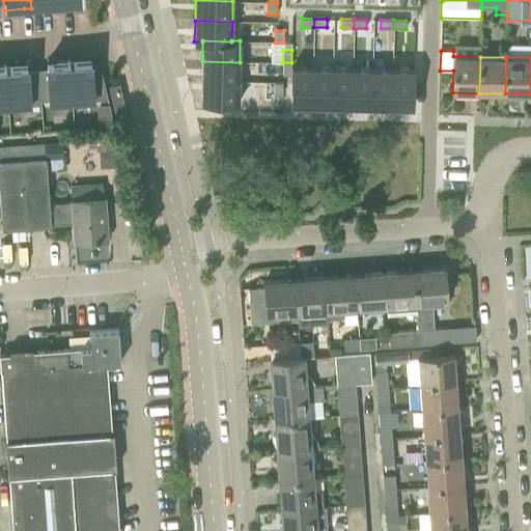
[(108,101),(100,63),(91,64),(90,59),(70,60),(68,60),(72,103),(87,102),(108,101)]
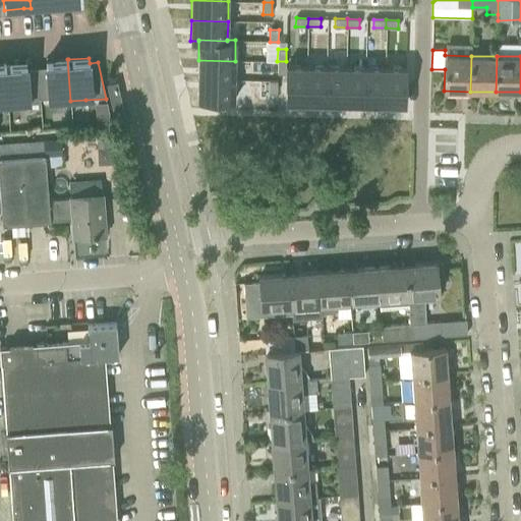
[(46,66),(37,67),(39,100),(40,100),(48,99),(49,103),(64,101),(70,101),(67,59),(46,61),(46,66)]
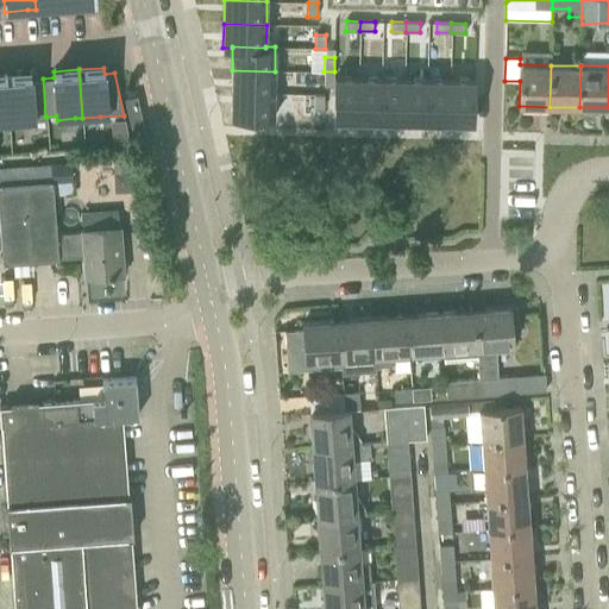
[(232,70),(231,93),(274,94),(275,71),(232,70)]
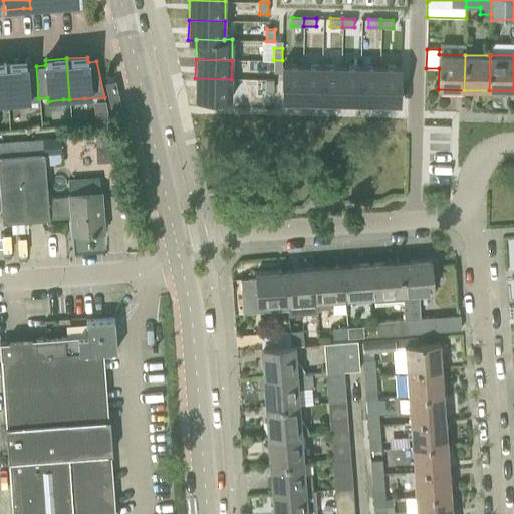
[(273,60),(273,72),(281,72),(282,60),(273,60)]
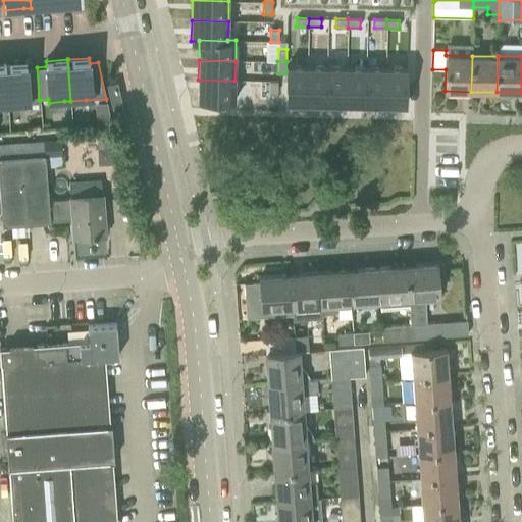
[(39,100),(37,67),(28,68),(27,68),(27,62),(6,64),(5,64),(8,105),(27,104),(41,103),(40,100),(39,100)]
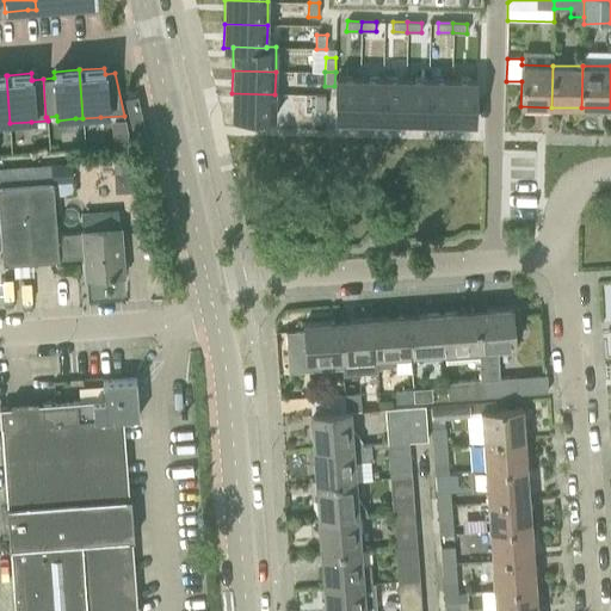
[(335,76),(335,119),(359,121),(360,78),(335,76)]
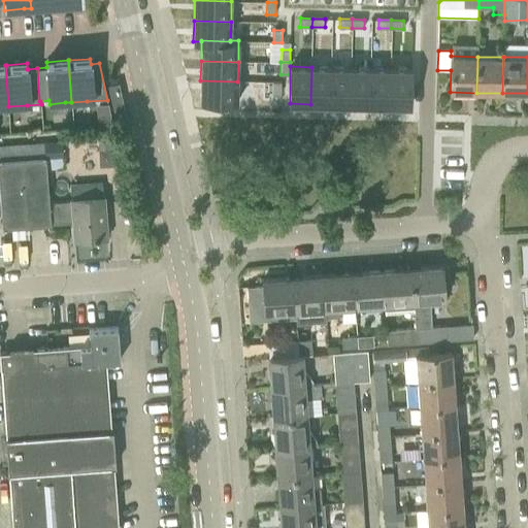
[(311,67),(310,104),(330,104),(331,67),(311,67)]
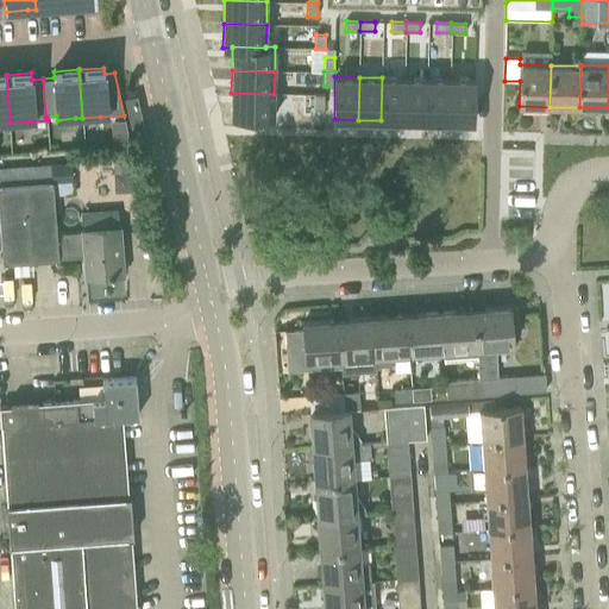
[(382,77),(381,120),(403,120),(405,79),(382,77)]
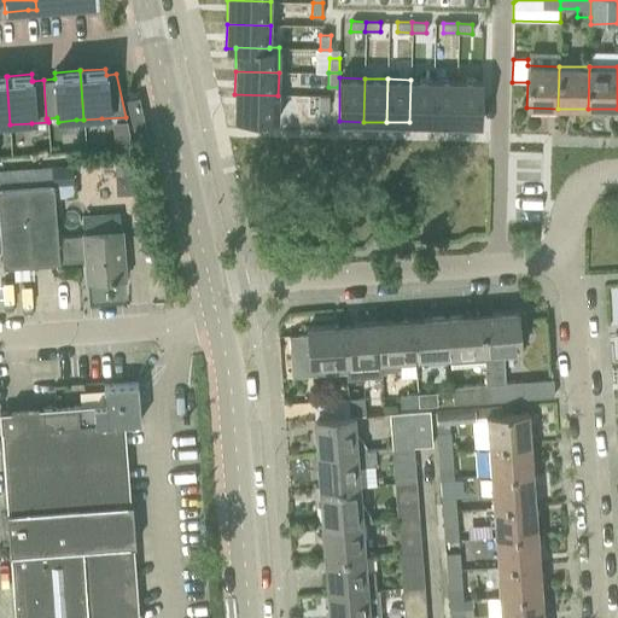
[(410,80),(409,123),(432,123),(433,80),(410,80)]
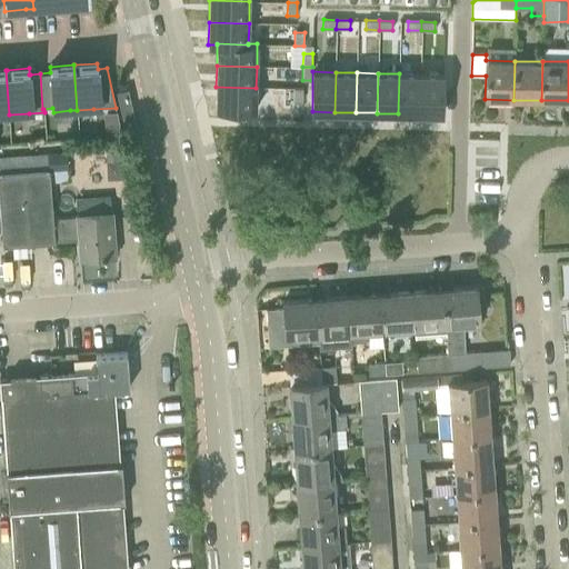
[(399,73),(398,113),(419,115),(420,73),(399,73)]
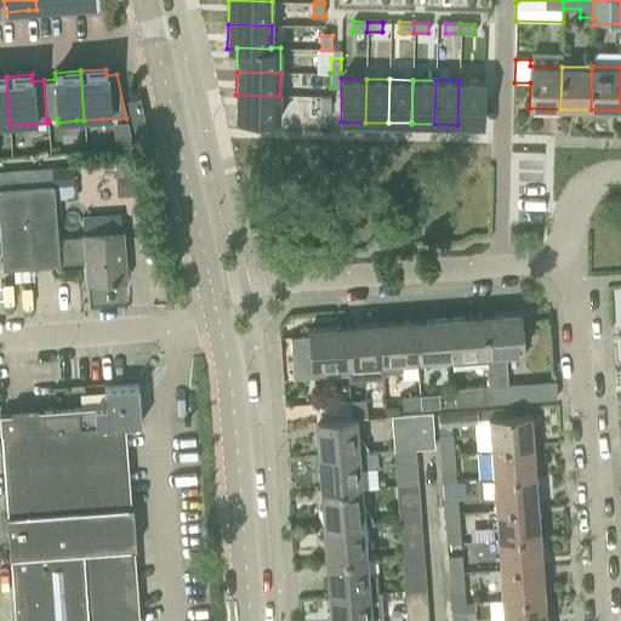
[(459,80),(457,125),(483,125),(483,81),(459,80)]
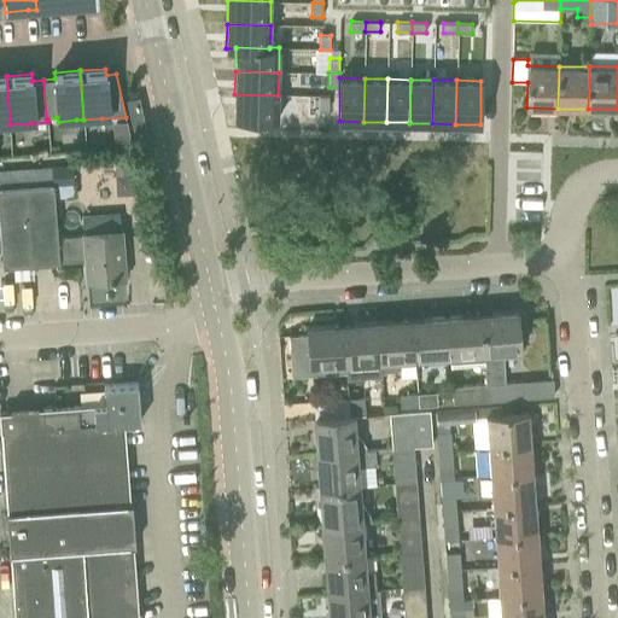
[(234,94),(234,118),(278,120),(278,95),(234,94)]
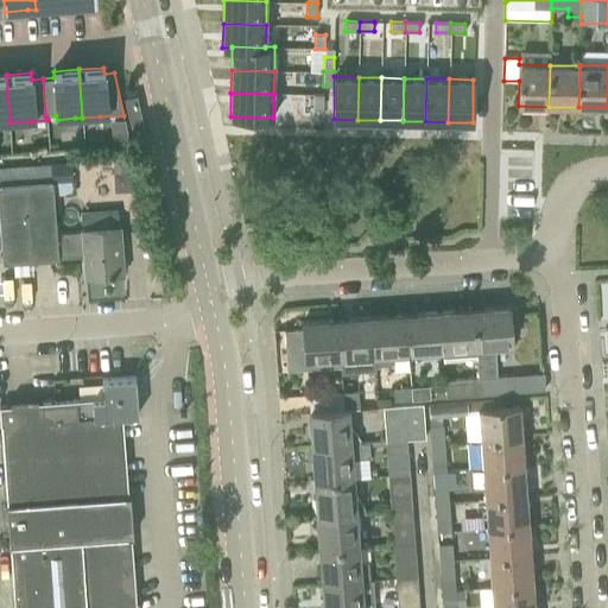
[(314,94),(314,109),(323,109),(323,95),(314,94)]
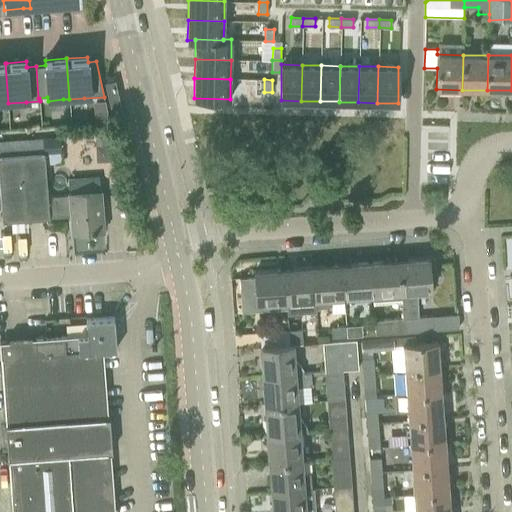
[(115,80),(105,82),(113,119),(123,117),(115,80)]
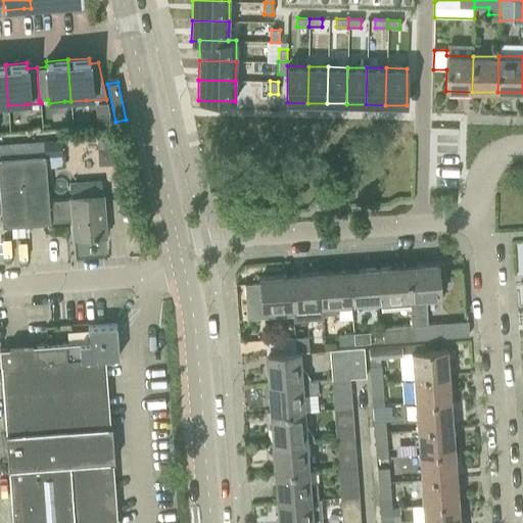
[(0,210),(1,211),(2,226),(11,225),(28,224),(50,223),(49,217),(72,216),(73,221),(74,237),(105,235),(101,181),(69,183),(70,199),(48,200),(44,142),(0,145),(0,210)]
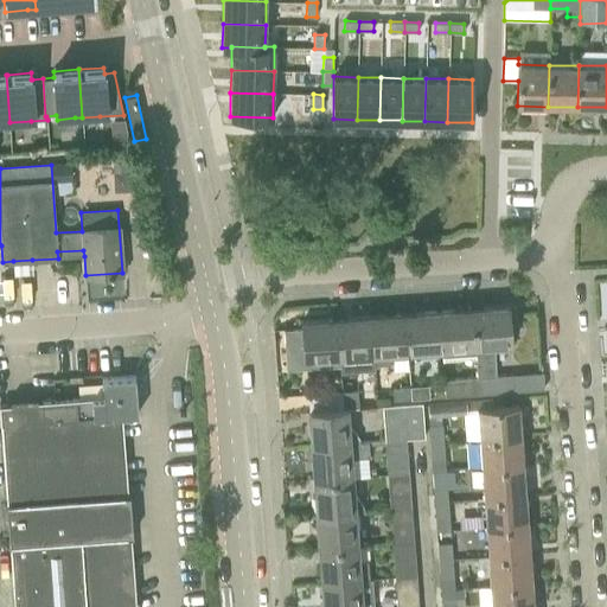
[(508,306),(473,308),(475,346),(477,358),(478,377),(479,394),(515,390),(513,374),(496,375),(493,345),(511,344),(508,306)]
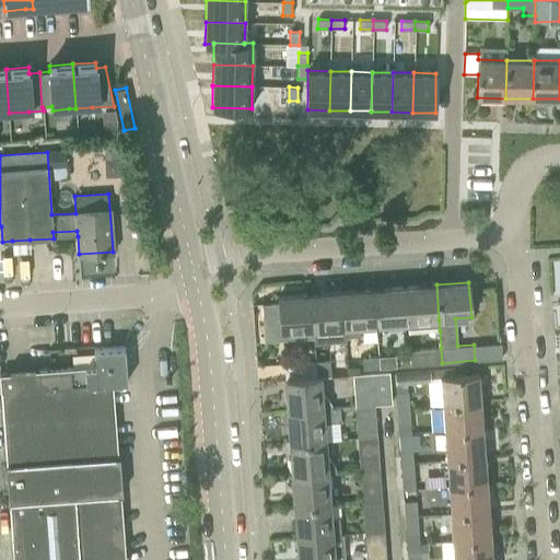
[(439,319),(436,284),(405,287),(408,322),(408,333),(440,330),(439,319)]
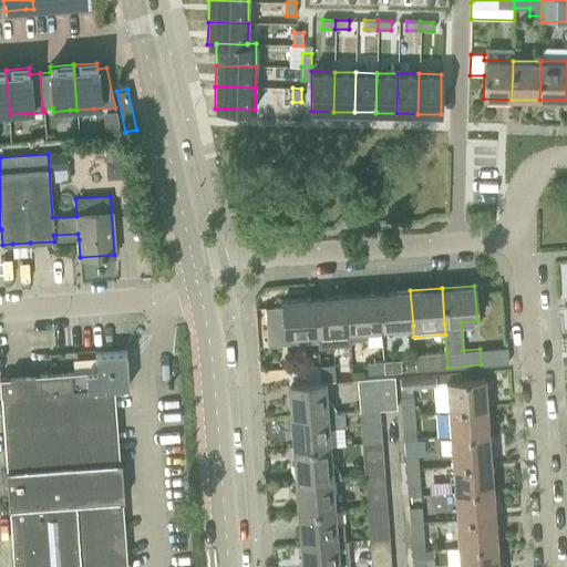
[(413,326),(410,290),(379,292),(381,328),(413,326)]
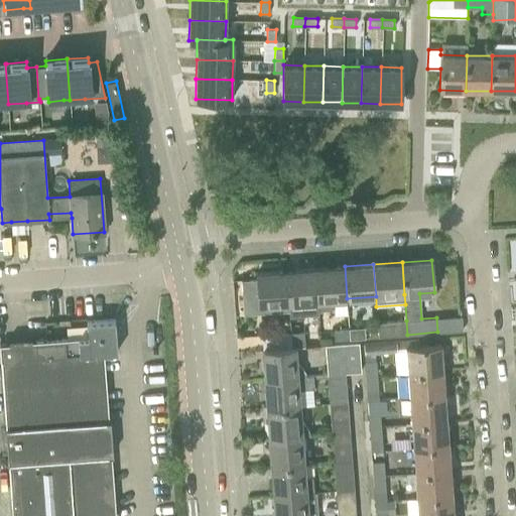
[(347,298),(345,266),(315,268),(317,301),(318,310),(334,308),(333,299),(347,298)]
